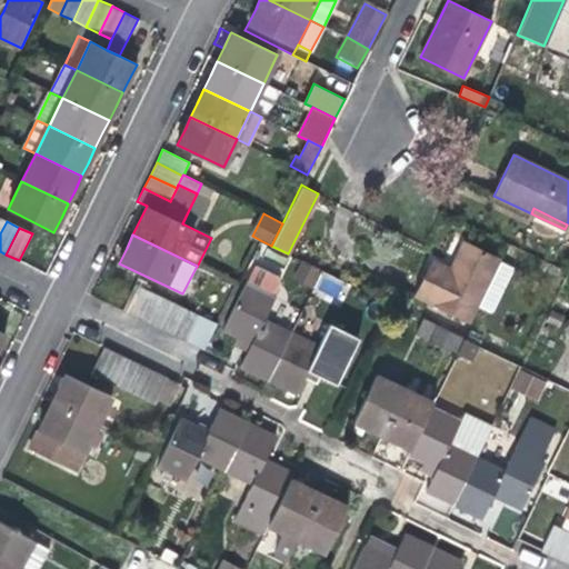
[(477,303),(498,260),(499,259),(465,242),(456,259),(451,269),(432,260),(416,296),(469,321),(477,303)]
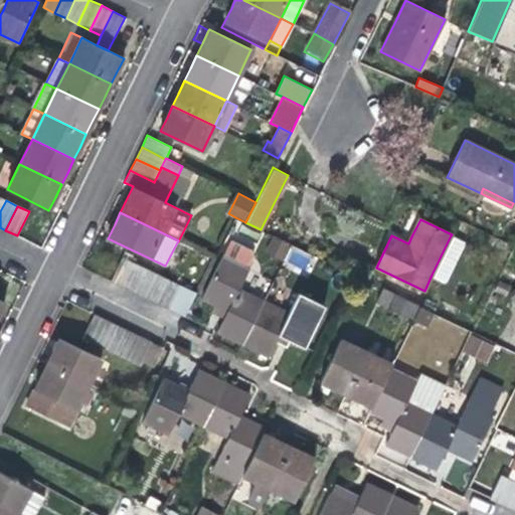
[(451,235),(432,275),(446,282),(465,242),(451,235)]
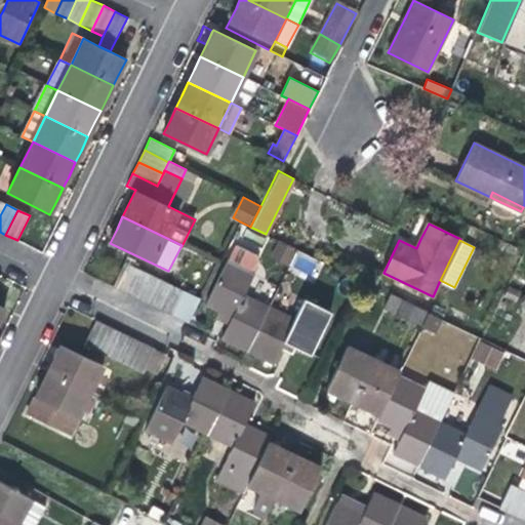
[(293,247),(281,241),(274,256),(285,261),(293,247)]
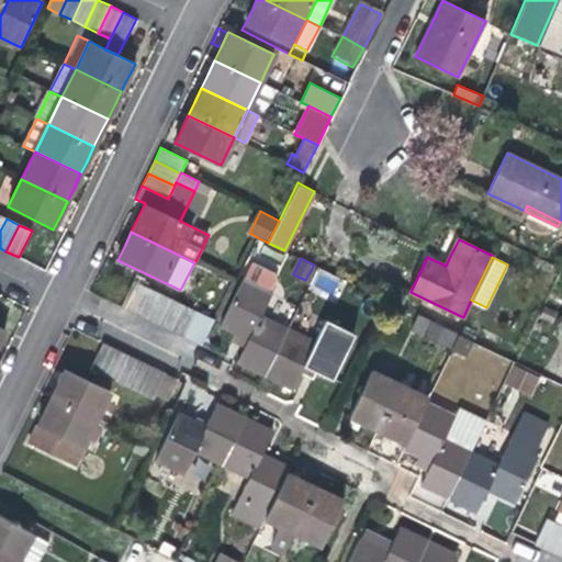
[(243,279),(271,293),(278,281),(274,273),(251,262),(243,279)]
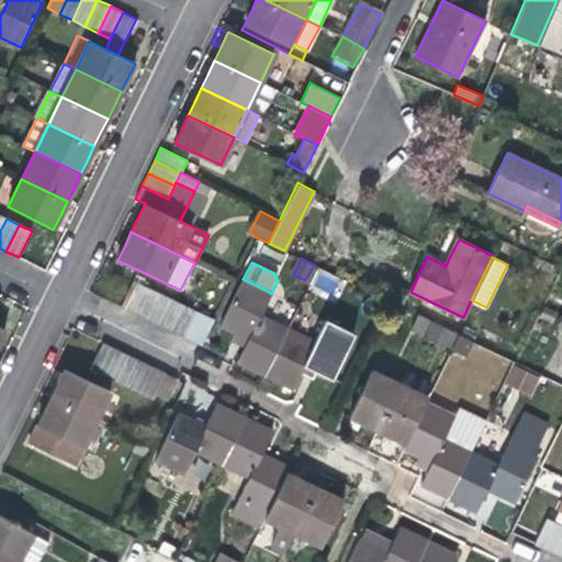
[(333,296),(340,278),(317,268),(311,287),(333,296)]
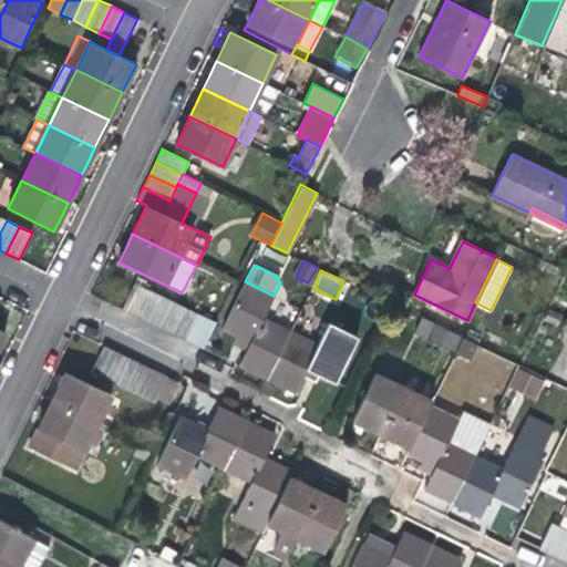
[(261,319),(274,296),(245,281),(223,328),(238,334),(250,341),(261,319)]
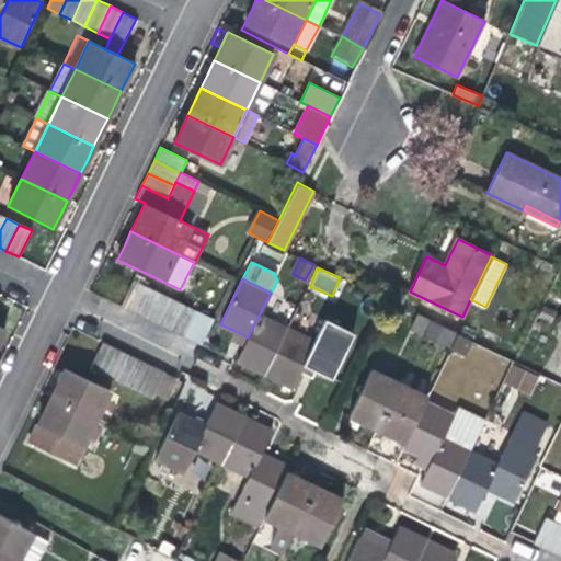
[(146,286),(133,281),(121,307),(133,312),(146,286)]
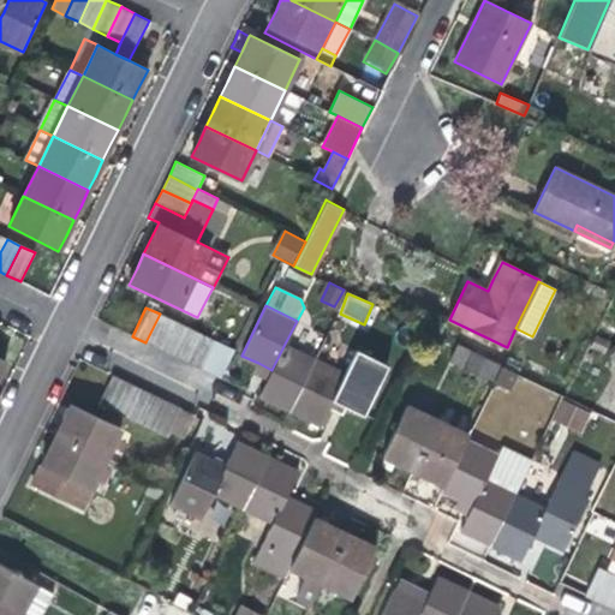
[(173,321),(160,314),(145,342),(160,350),(173,321)]
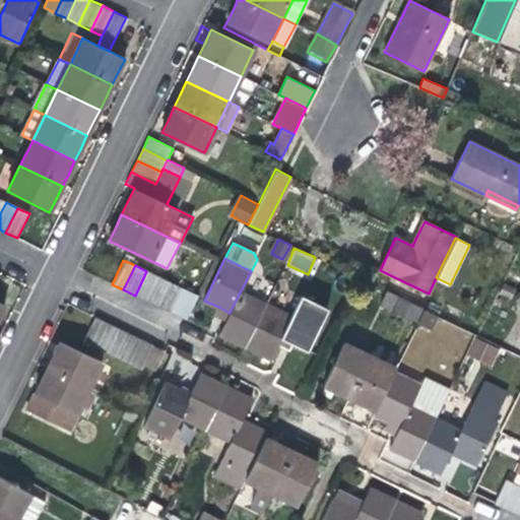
[(158,277),(146,271),(135,296),(147,301),(158,277)]
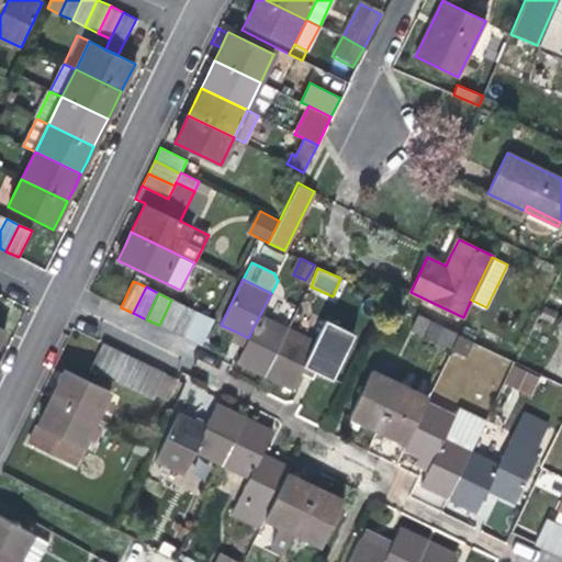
[(184,305),(171,300),(159,325),(171,332),(184,305)]
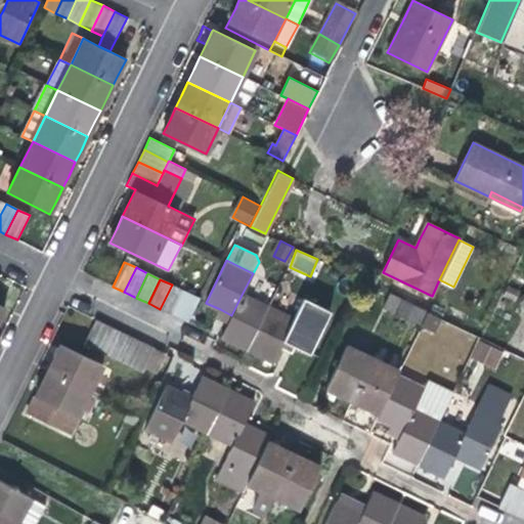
[(183,291),(172,285),(160,309),(172,315),(183,291)]
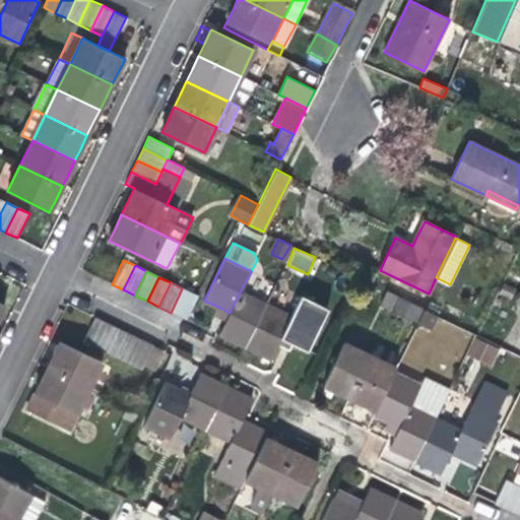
[(171,313),(187,320),(199,296),(182,288),(171,313)]
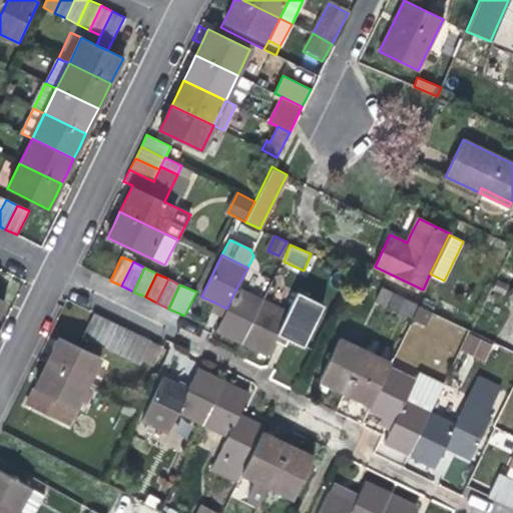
[(393,293),(382,288),(375,301),(386,307),(393,293)]
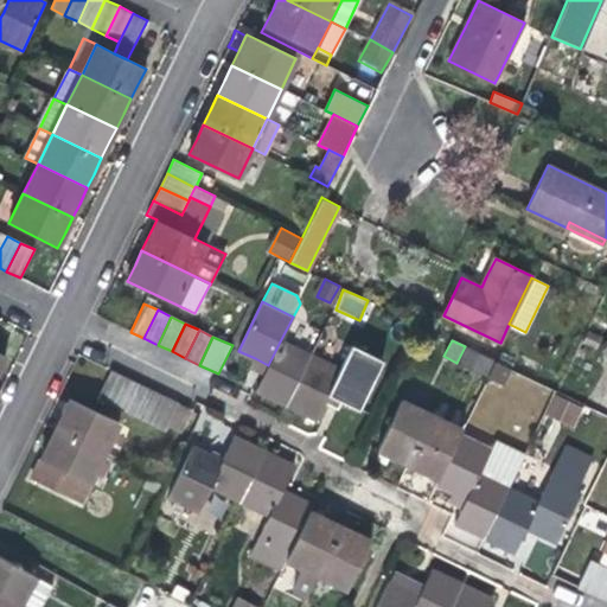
[(280,342),(268,365),(264,374),(256,390),(286,404),(311,356),(280,342)]
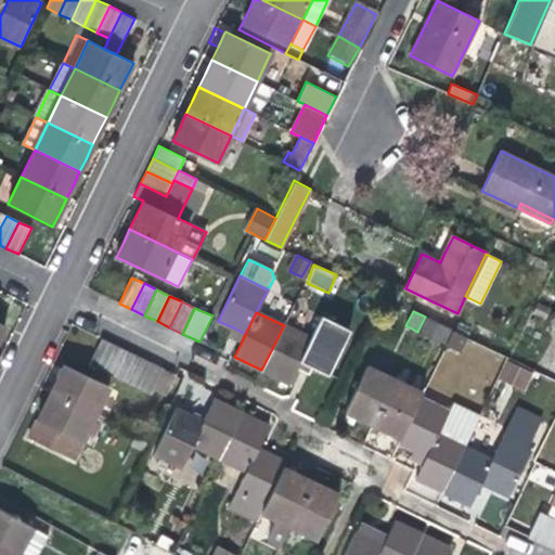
[(311,338),(300,361),(312,368),(327,374),(350,330),(322,317),(311,338)]
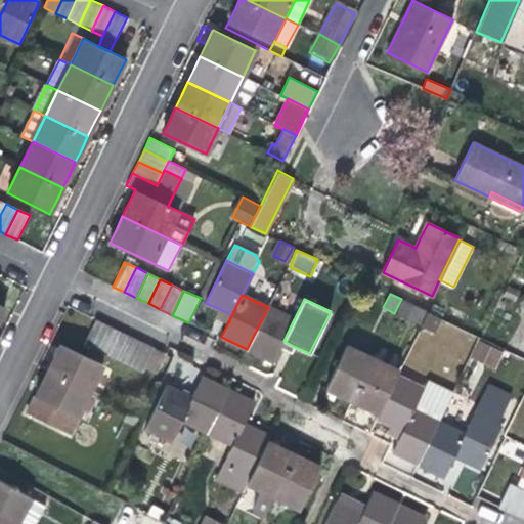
[(413,305),(401,299),(394,313),(407,319),(413,305)]
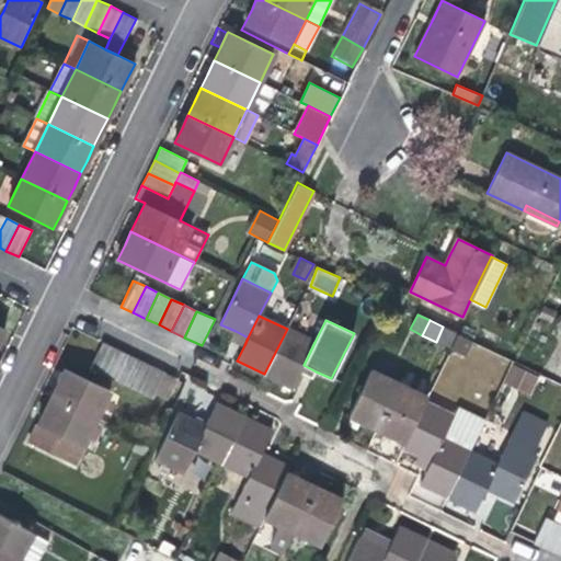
[(450,348),(457,334),(443,327),(436,342),(450,348)]
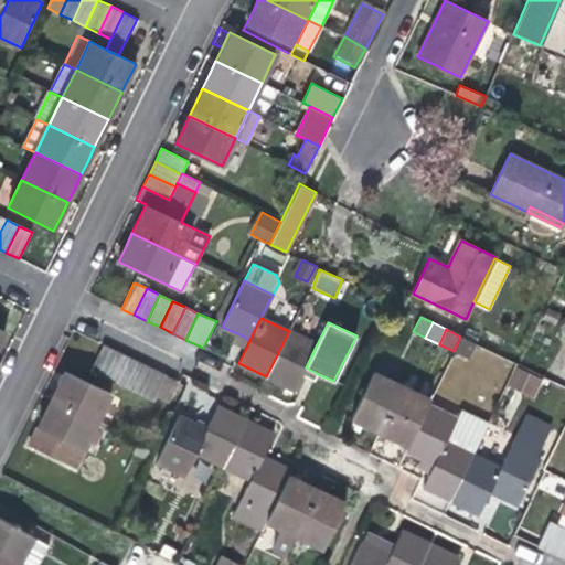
[(302,374),(306,368),(317,344),(289,331),(266,376),(295,391),(302,374)]
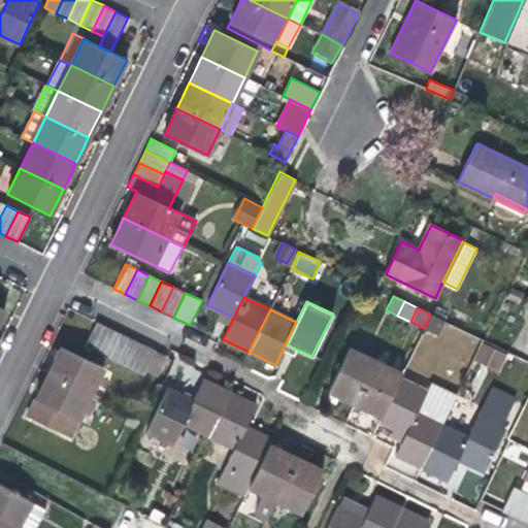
[(222,311),(219,319),(222,321),(230,325),(233,318),(222,311)]
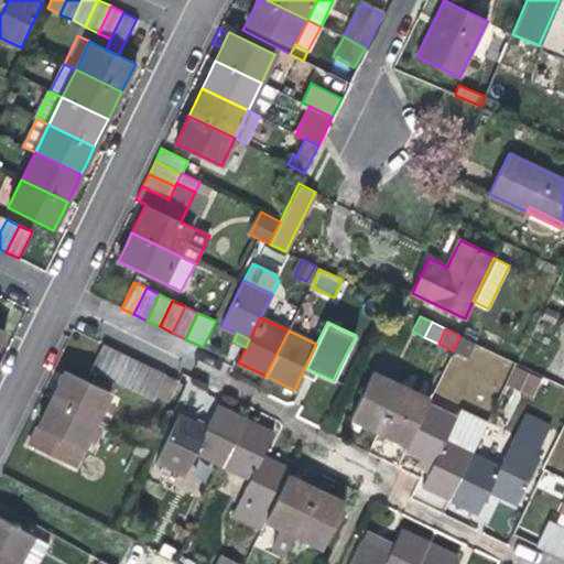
[(467,358),(474,343),(459,336),(453,350),(467,358)]
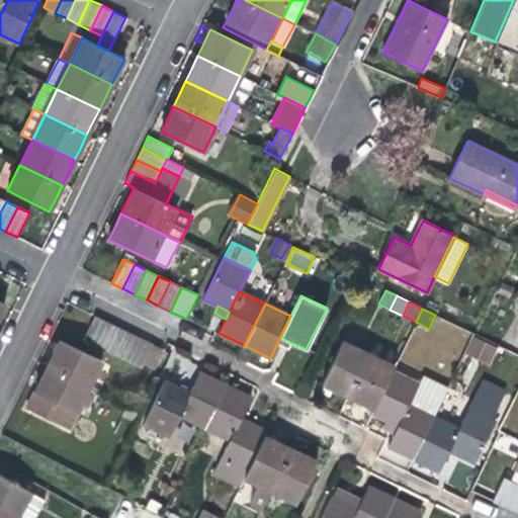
[(106,321),(94,316),(83,339),(95,345),(106,321)]
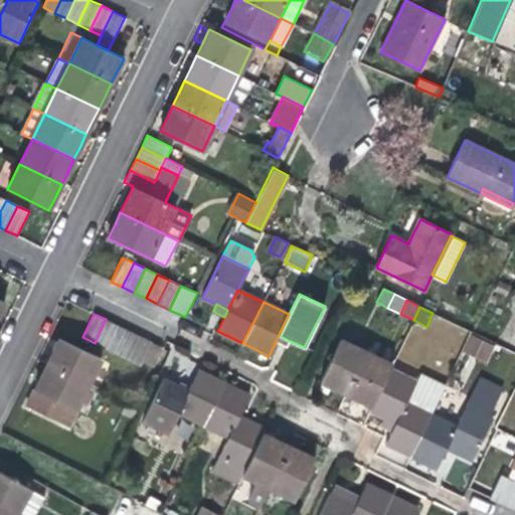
[(118,325),(106,319),(95,343),(106,349),(118,325)]
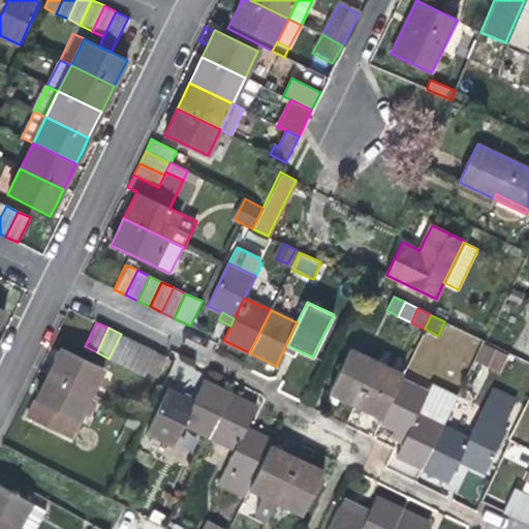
[(133,340),(121,334),(109,359),(121,364),(133,340)]
